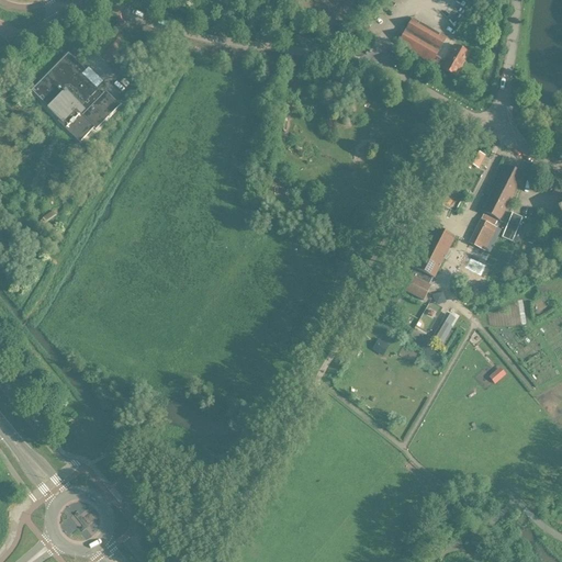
[(446,37),(413,19),(398,43),(431,63),(431,62),(441,67),(441,68),(456,77),(469,54),(454,45),(445,62),(435,56),(446,37)]
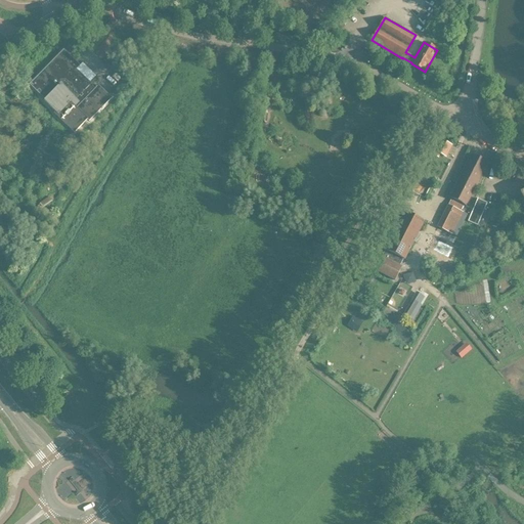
[(87,86),(90,84),(68,62),(72,58),(63,51),(31,84),(45,98),(44,100),(62,119),(60,120),(74,133),(87,120),(74,106),(79,101),(75,98),(87,86)]
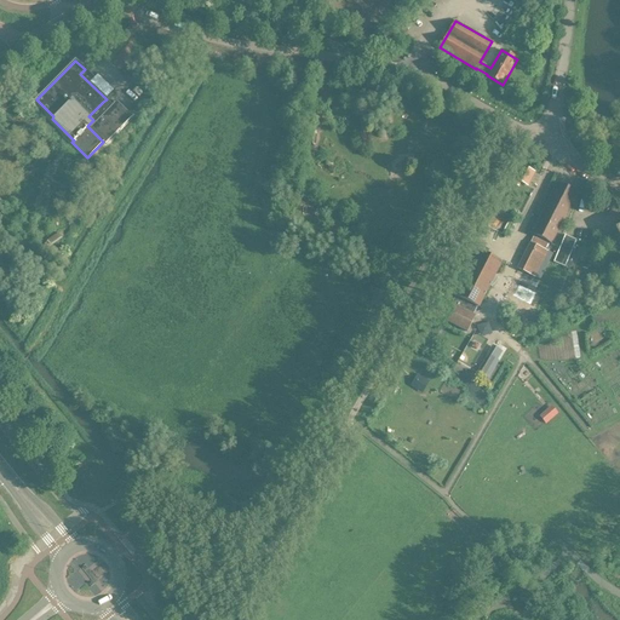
[(116,101),(113,105),(107,99),(103,102),(89,116),(93,120),(87,126),(103,142),(105,143),(132,116),(116,101)]
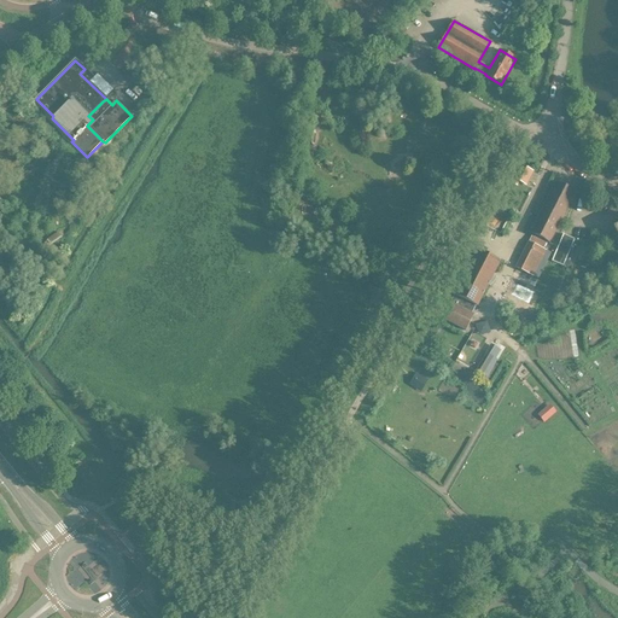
[(513,179),(516,180),(513,184),(517,185),(518,181),(520,182),(528,168),(520,164),(513,179)]
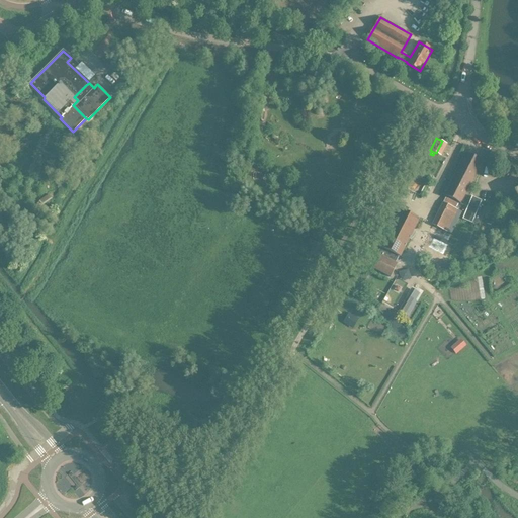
[(481,161),(466,153),(445,195),(459,202),(481,161)]
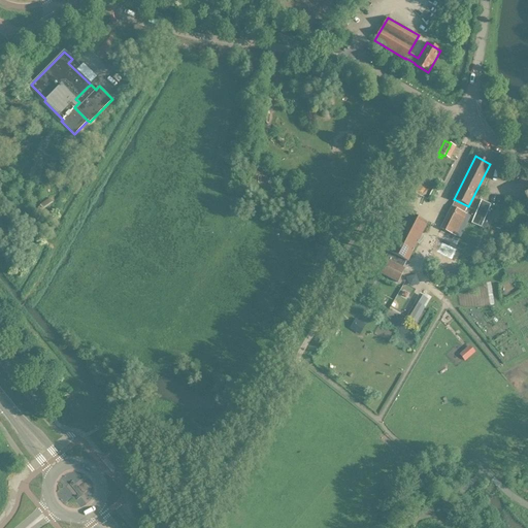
[(482,200),(471,223),(481,227),(491,204),(482,200)]
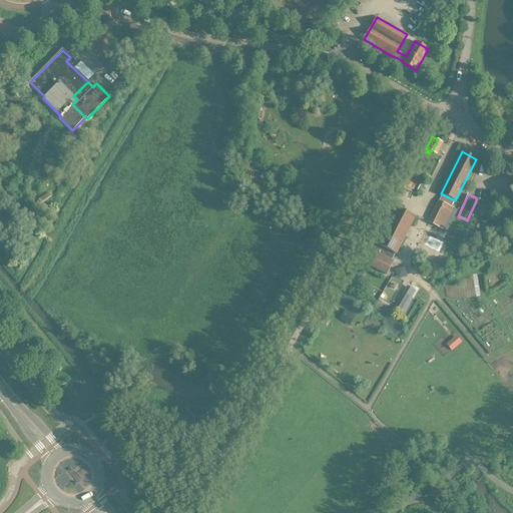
[(428,222),(442,229),(453,207),(439,200),(428,222)]
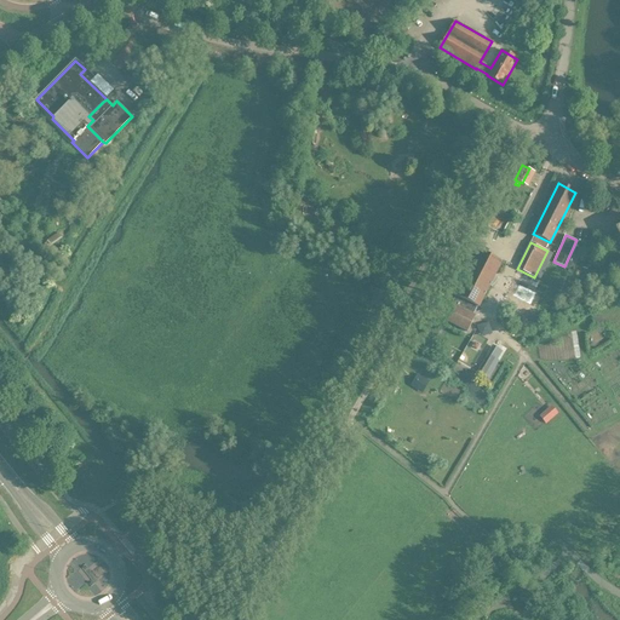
[(468,332),(475,316),(472,315),(477,306),(478,308),(501,262),(478,251),(455,296),(464,300),(460,309),(454,306),(447,321),(468,332)]
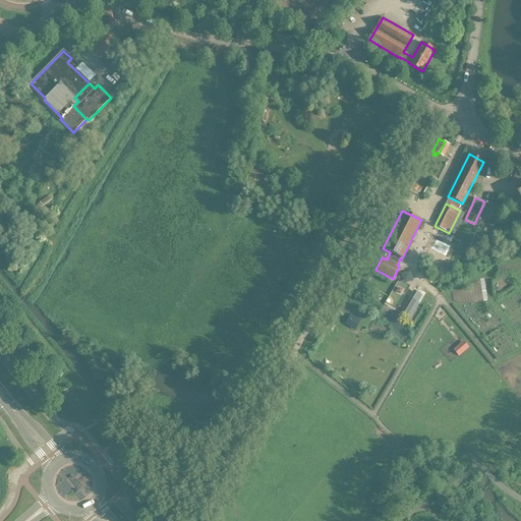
[(506,269),(497,268),(497,278),(506,279),(506,269)]
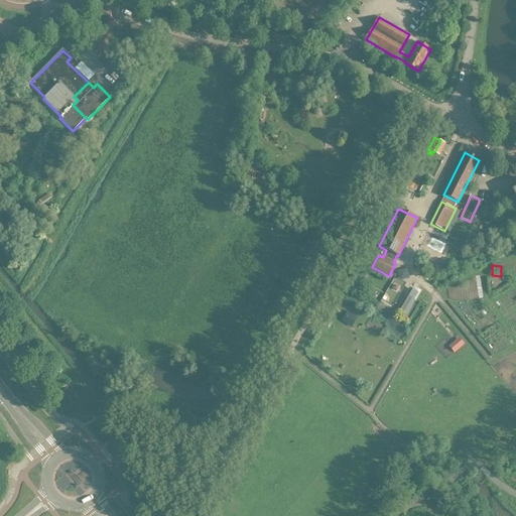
[(413,298),(406,294),(397,309),(404,313),(413,298)]
